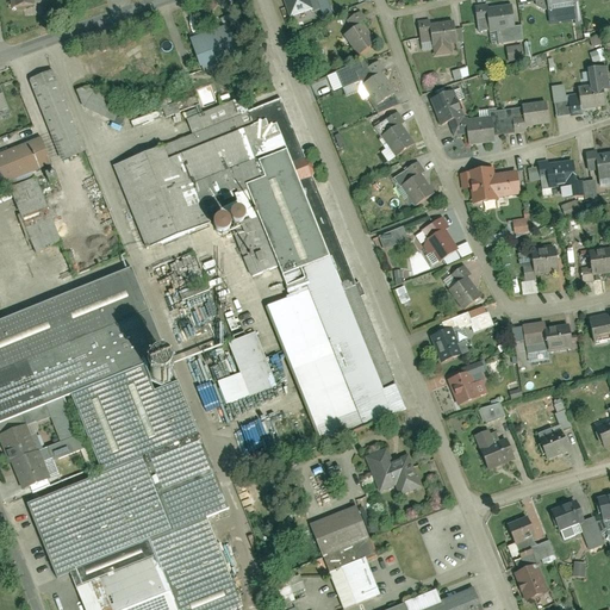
[(247,10),(243,0),(215,0),(221,18),(247,10)]
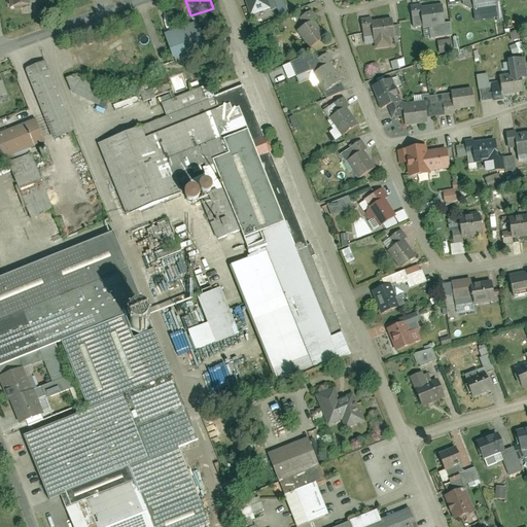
[(271,10),(267,0),(245,0),(251,16),(271,10)]
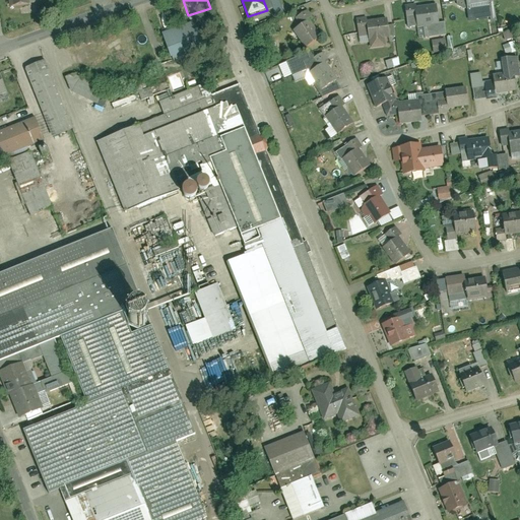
[(468,10),(491,7),(490,0),(457,0),(460,9),(468,8),(468,10)]
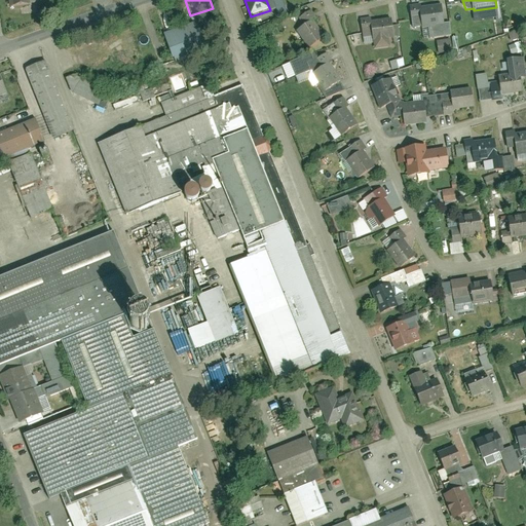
[(420,4),(409,6),(412,30),(422,28),(424,41),(452,37),(450,24),(444,24),(442,5),(420,8),(420,4)]
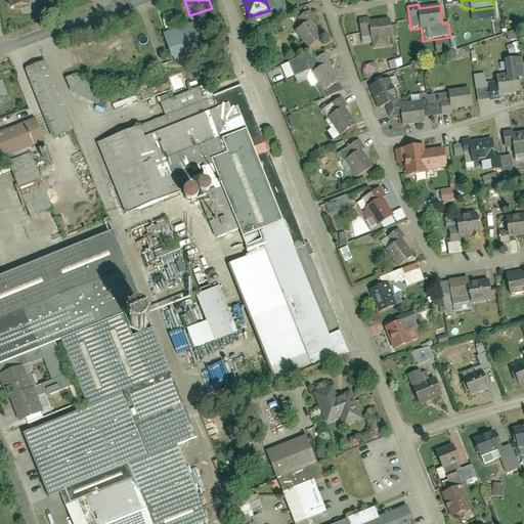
[(304,28),(297,33),(308,49),(324,38),(313,22),(316,19),(310,10),(298,19),(304,28)]
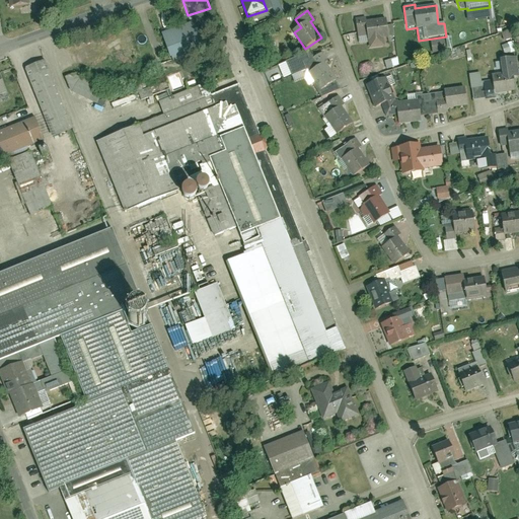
[(367,17),(356,19),(359,39),(368,38),(370,50),(385,48),(384,43),(389,42),(386,19),(367,22),(367,17)]
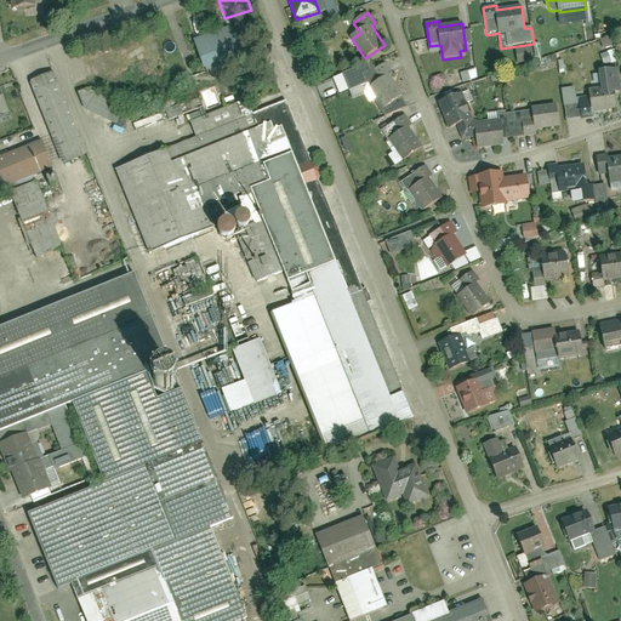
[(582,27),(585,41),(596,40),(592,26),(582,27)]
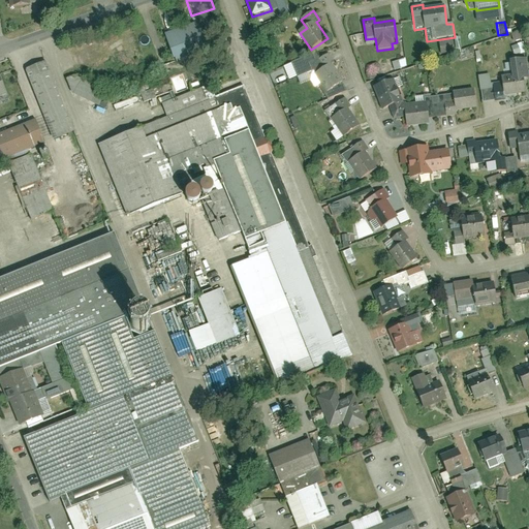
[(196,24),(165,34),(176,62),(206,52),(196,24)]
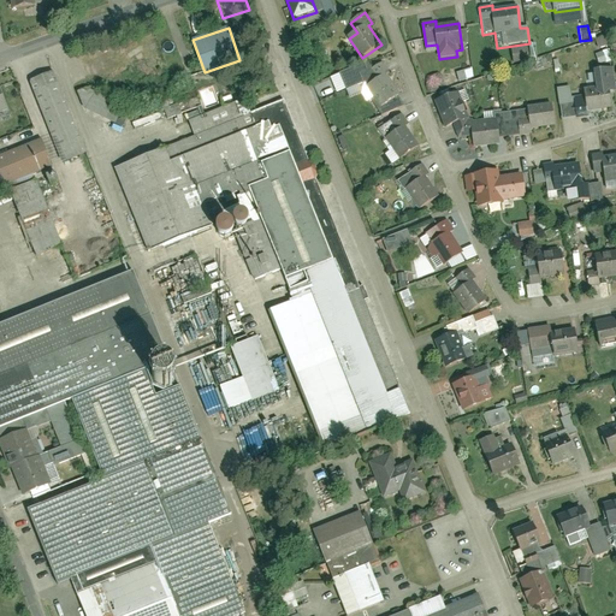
[(513,63),(528,61),(527,47),(511,47),(513,63)]
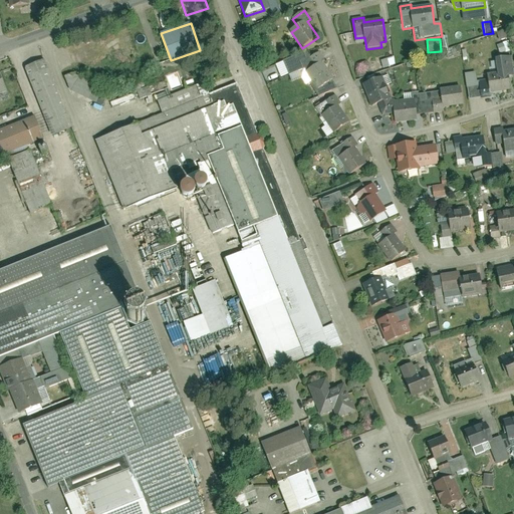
[(509,41),(497,44),(499,53),(511,51),(509,41)]
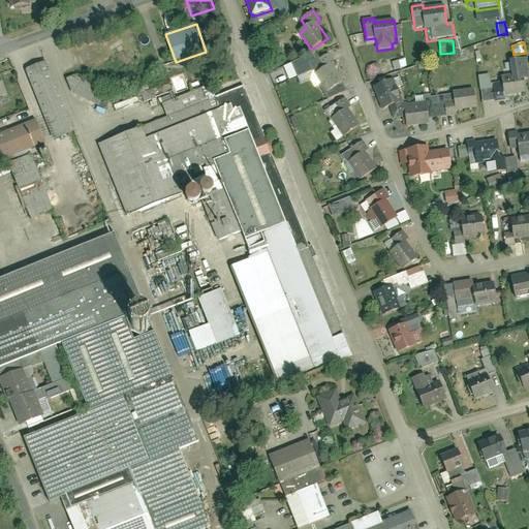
[(327,93),(344,80),(333,63),(335,61),(331,53),(320,59),(324,67),(316,73),(327,93)]
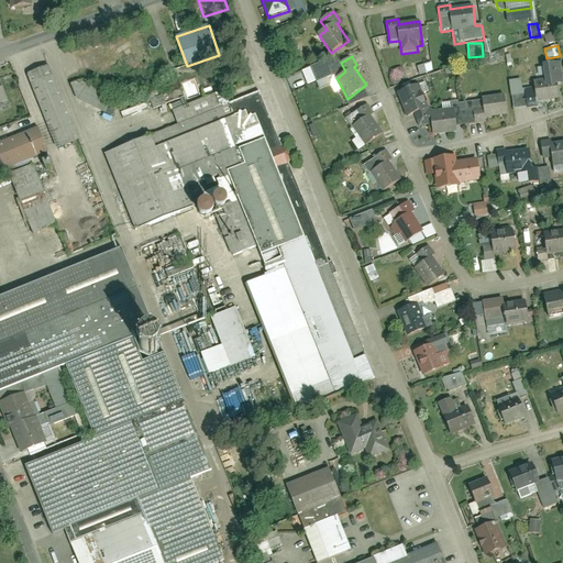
[(558,84),(562,83),(562,72),(562,62),(544,64),(545,79),(534,80),(539,101),(561,99),(558,84)]
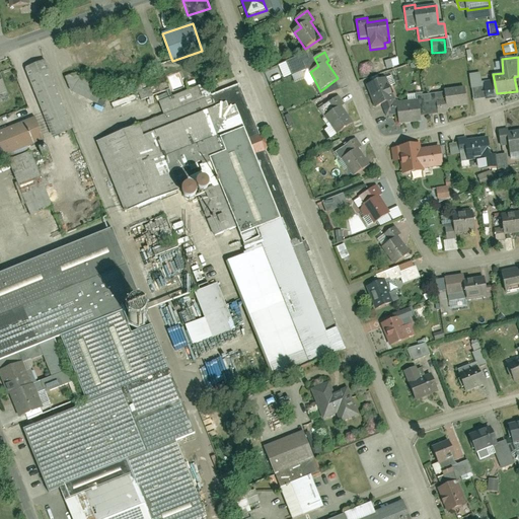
[(386,68),(398,65),(396,58),(384,61),(386,68)]
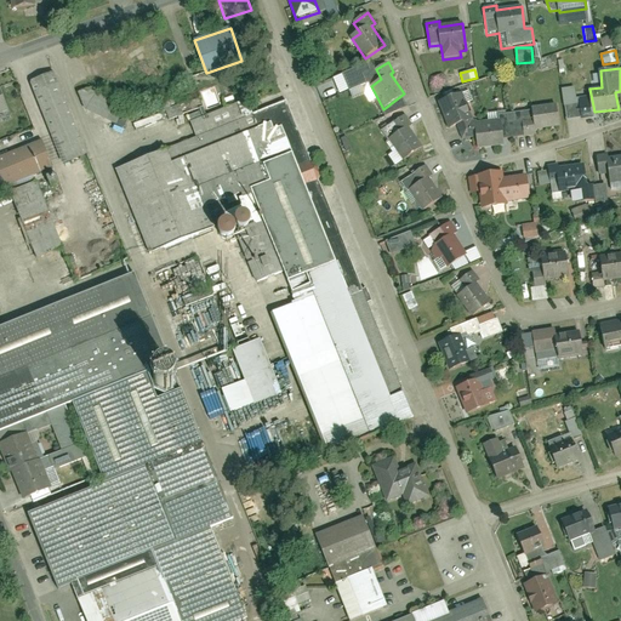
[(44,77),(32,81),(64,164),(89,154),(56,72),(44,77)]
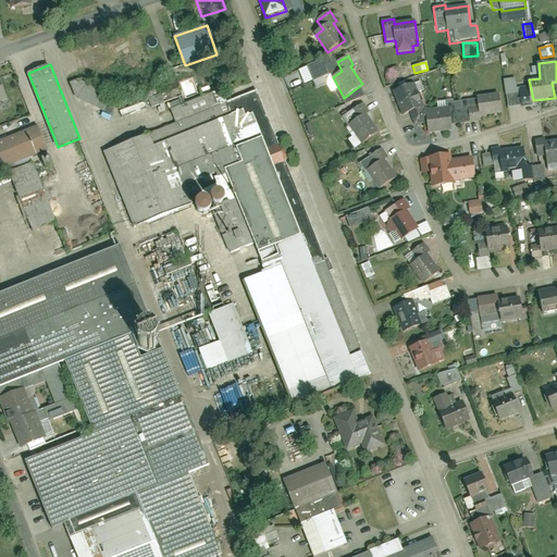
[(69,83),(73,98),(110,115),(115,102),(121,118),(145,110),(139,95),(120,101),(85,84),(83,77),(69,83)]
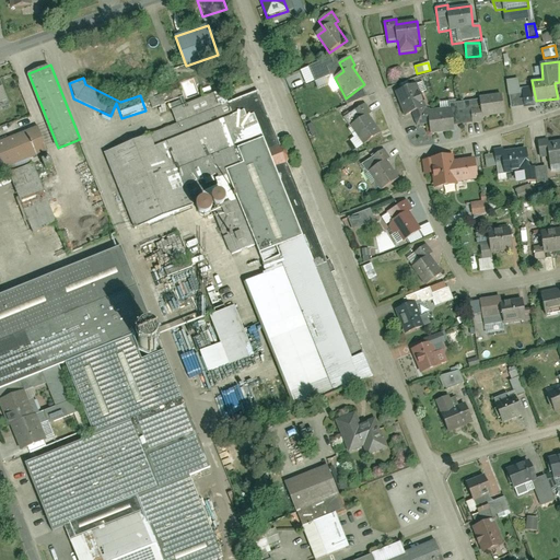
[(418,83),(396,92),(405,115),(428,107),(418,83)]
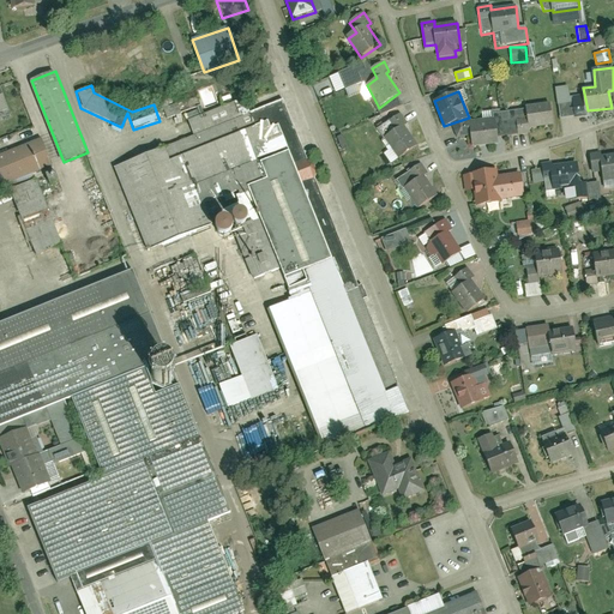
[(196,137),(116,169),(150,253),(214,227),(205,204),(248,186),(295,300),(270,309),(326,451),(410,416),(282,101),(234,120),(229,107),(190,122),(196,137)]
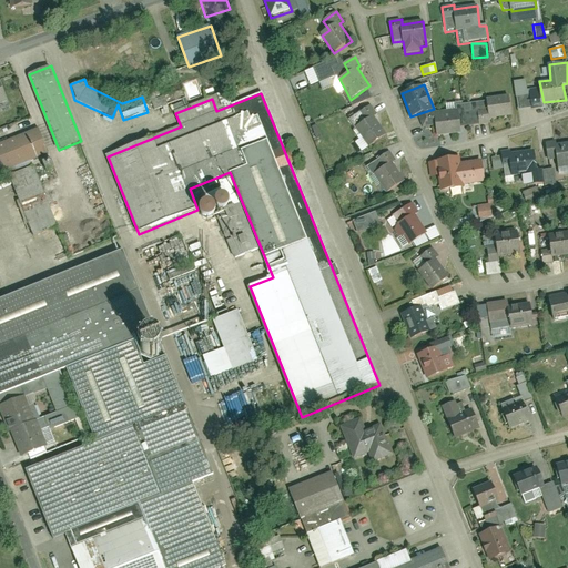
[(492,119),(514,115),(510,93),(488,98),(488,109),(479,111),(480,124),(492,123),(492,119)]
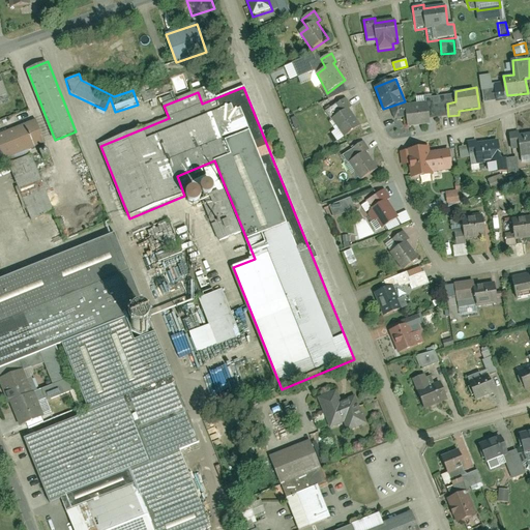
[(431,118),(441,116),(439,96),(428,97),(428,101),(406,102),(408,127),(431,124),(431,118)]
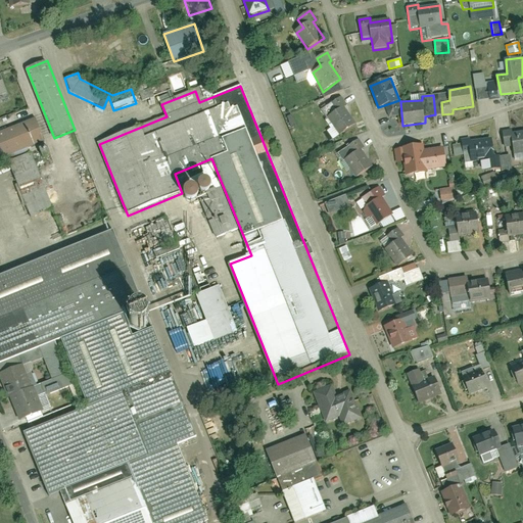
[(341,136),(357,124),(346,106),(348,104),(343,96),(333,102),(337,110),(328,117),(341,136)]
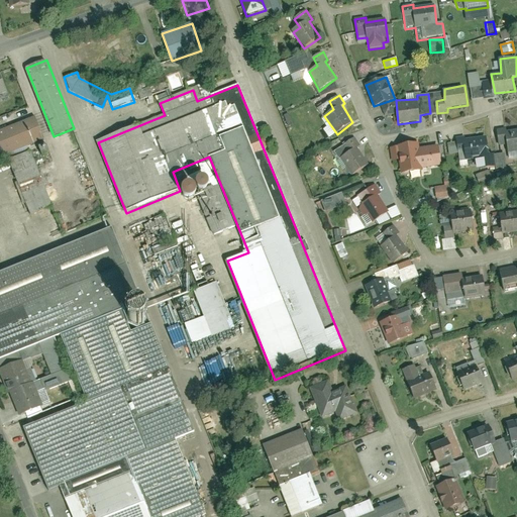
[(34,118),(0,131),(0,159),(43,142),(34,118)]
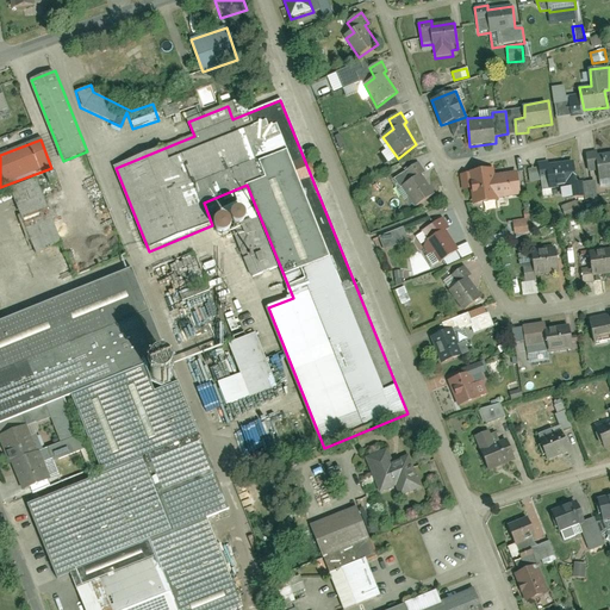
[(609,153),(599,154),(598,151),(587,153),(590,172),(599,172),(602,180),(609,179),(609,153)]
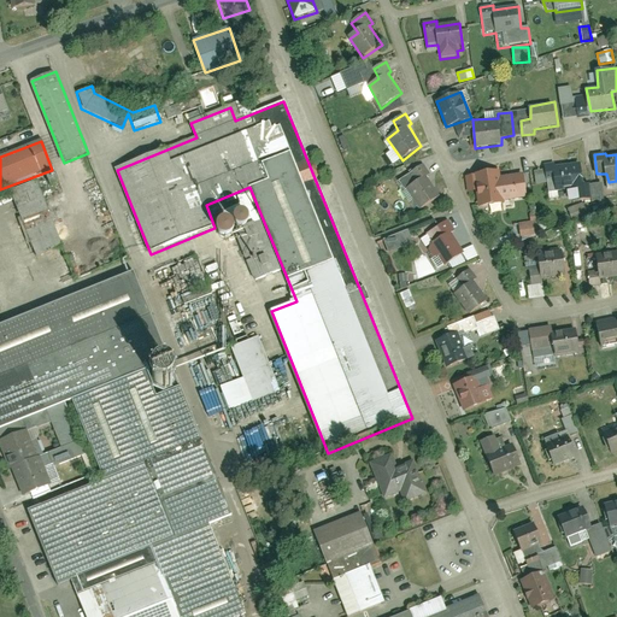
[(421,210),(442,195),(428,176),(432,174),(424,163),(413,172),(418,181),(407,189),(421,210)]
